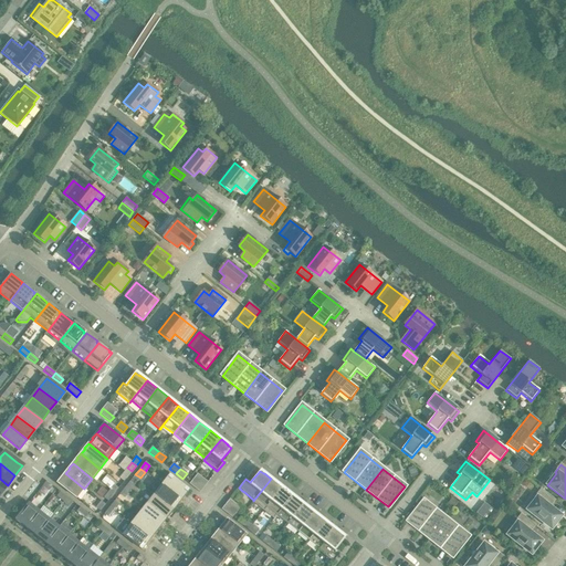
[(84,489),(65,473),(61,478),(62,479),(56,483),(76,499),(84,489)]
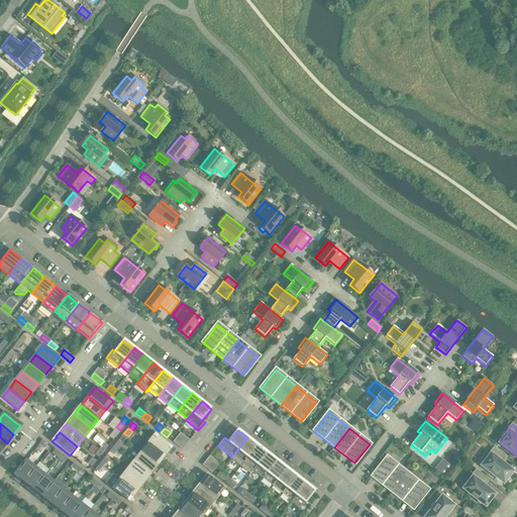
[(173,447),(154,433),(147,443),(165,456),(168,451),(169,452),(173,447)]
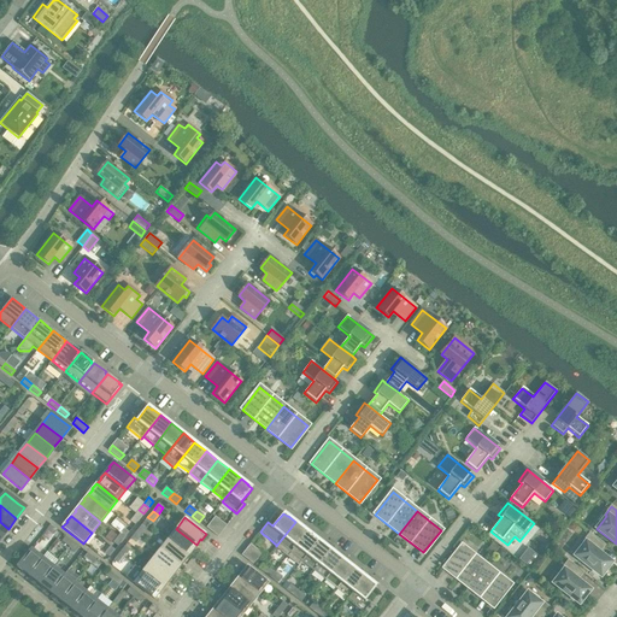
[(131,529),(136,522),(131,518),(127,526),(131,529)]
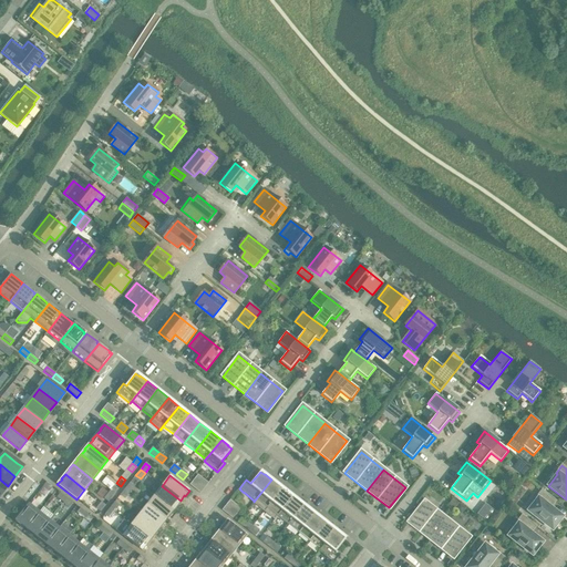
[(204,488),(194,480),(189,485),(200,493),(204,488)]
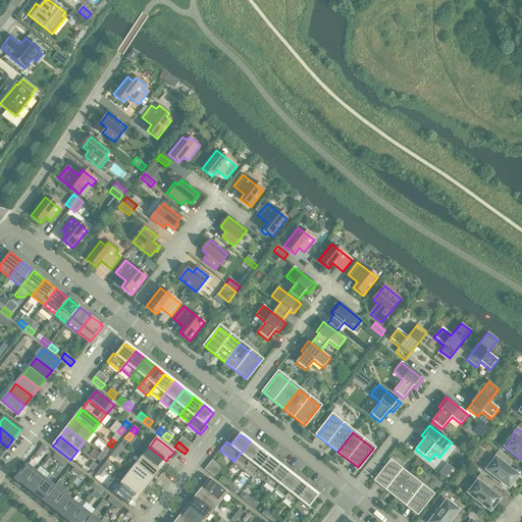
[(243,471),(260,449),(253,444),(253,445),(251,442),(251,441),(250,441),(233,462),(235,462),(232,463),(243,471)]
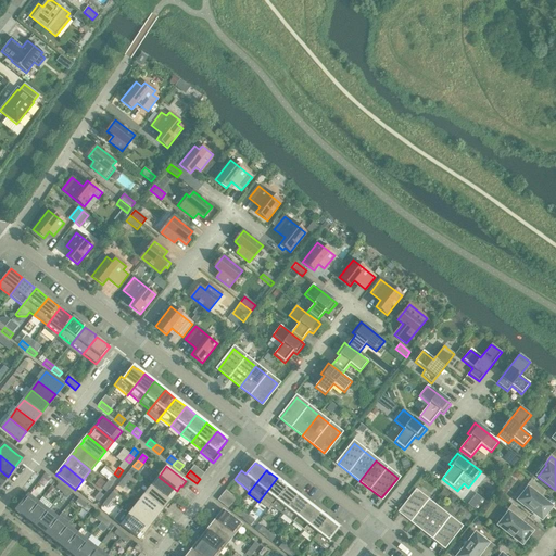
[(51,478),(50,476),(46,472),(42,477),(48,482),(51,478)]
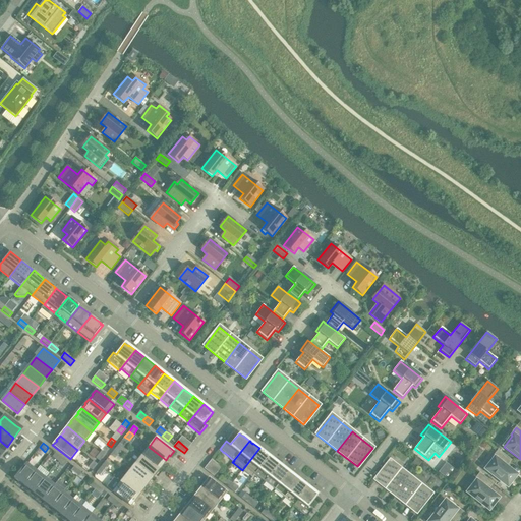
[(107,452),(111,447),(107,444),(103,449),(107,452)]
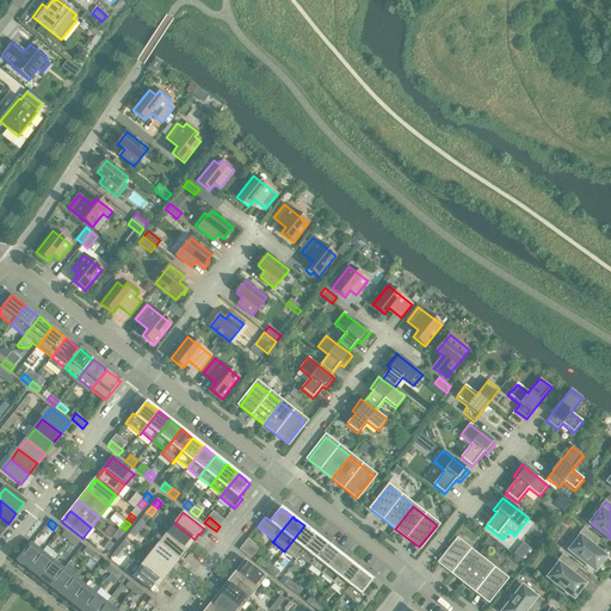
[(140,531),(144,524),(140,520),(135,526),(140,531)]
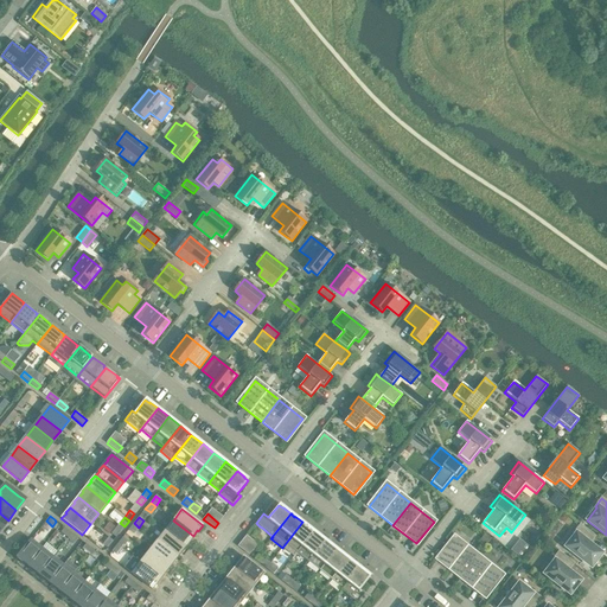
[(193,536),(173,521),(165,531),(185,547),(189,541),(190,542),(193,536)]
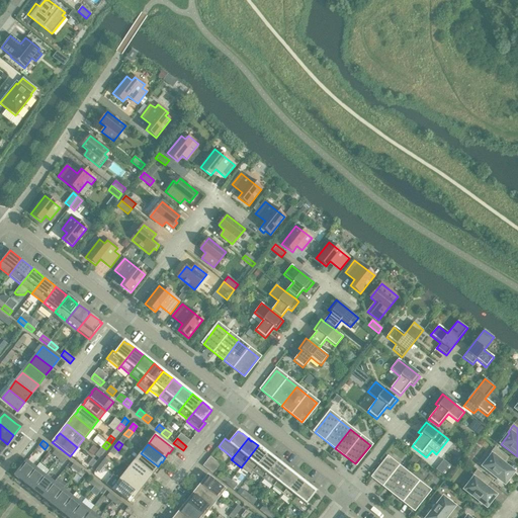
[(250,475),(267,453),(261,448),(260,449),(258,447),(259,446),(258,445),(241,467),(250,475)]
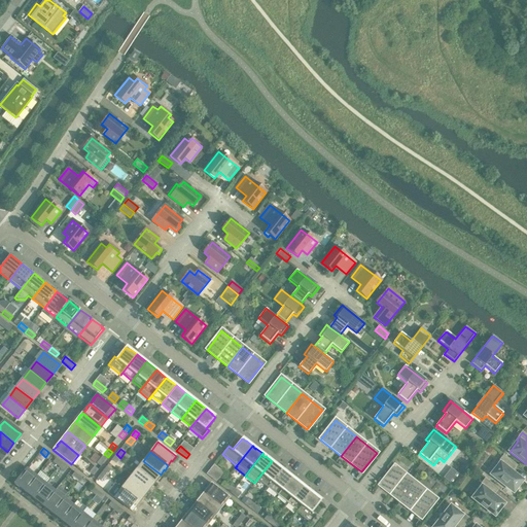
[(115,463),(120,458),(116,454),(111,460),(115,463)]
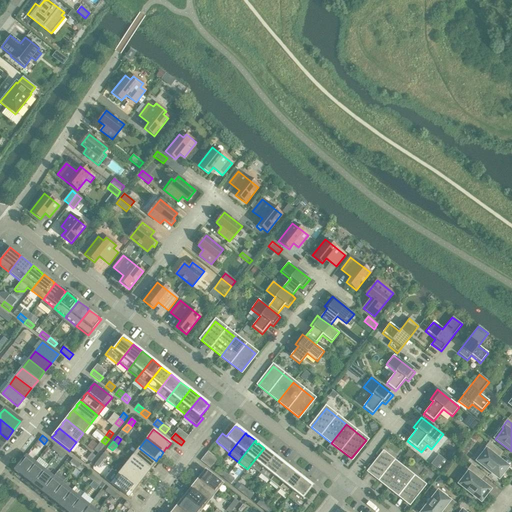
[(507,467),(497,459),(501,453),(489,443),(484,450),(485,451),(477,461),(498,478),(507,467)]
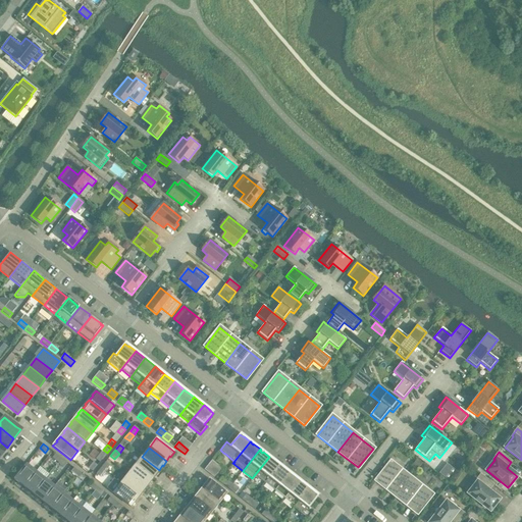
[(61,459),(56,454),(52,458),(58,463),(61,459)]
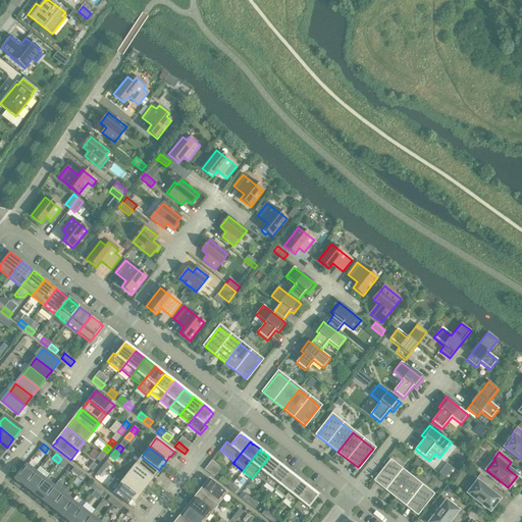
[(97,466),(101,460),(97,457),(93,463),(97,466)]
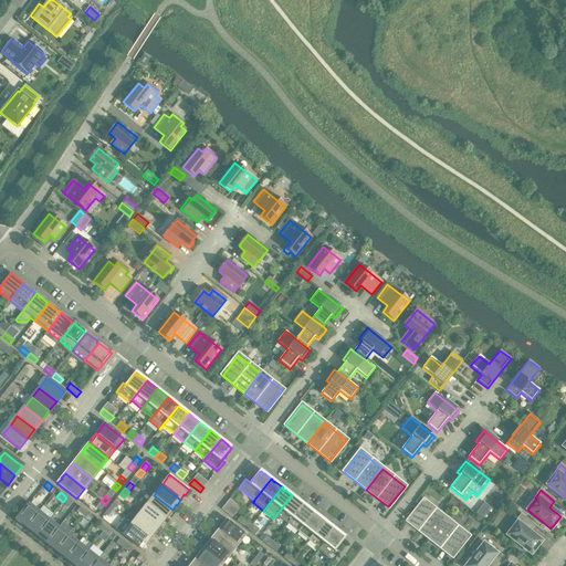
[(173,510),(154,495),(146,504),(165,520),(168,514),(169,515),(173,510)]
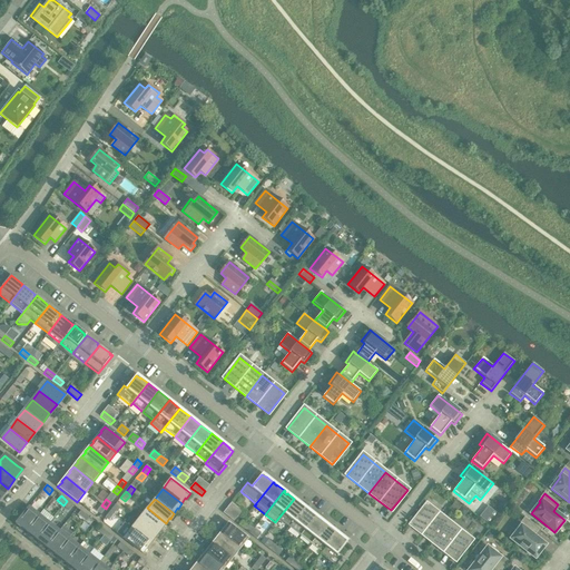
[(288,528),(305,507),(298,501),(297,502),(295,500),(294,499),(275,522),(278,519),(278,520),(279,519),(288,527),(288,528)]
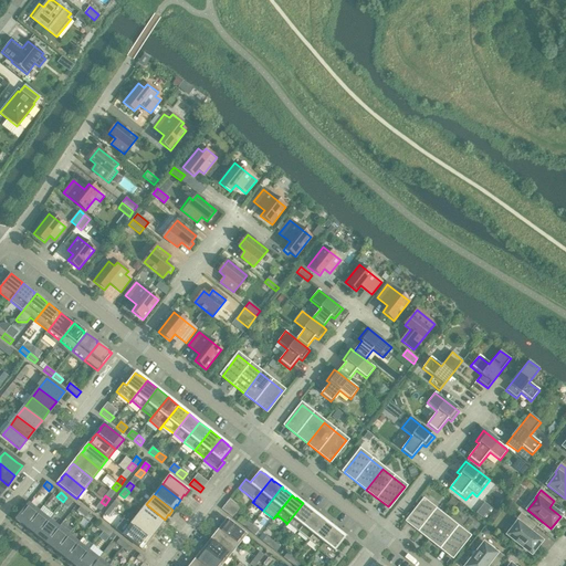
[(73,502),(66,498),(63,502),(69,506),(73,502)]
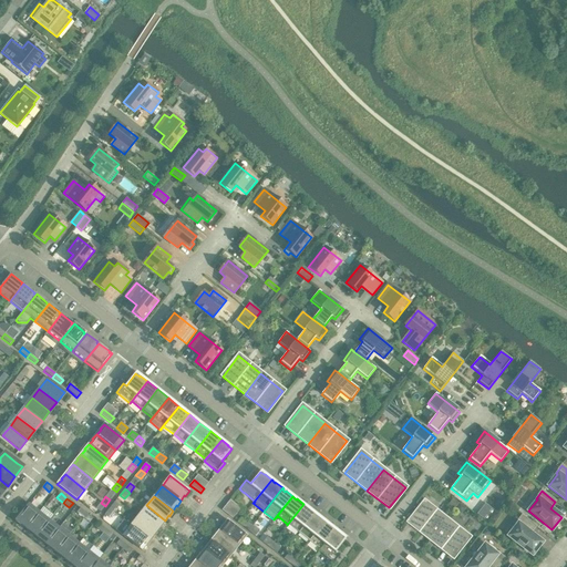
[(408,523),(430,540),(446,519),(424,502),(408,523)]
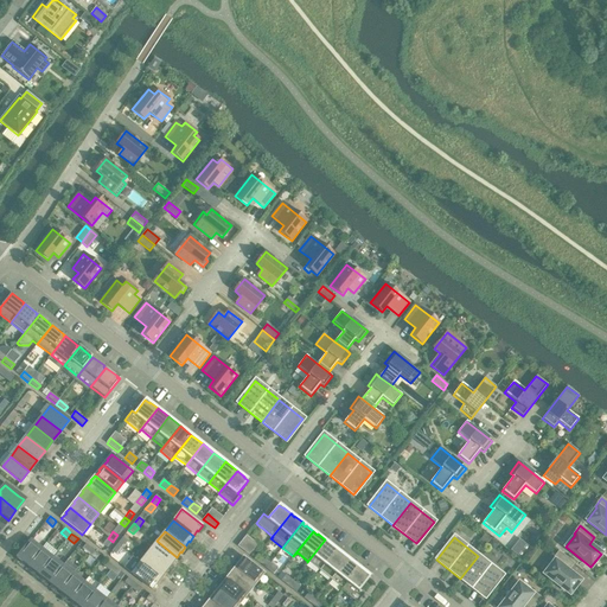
[(108,548),(113,542),(108,538),(103,544),(108,548)]
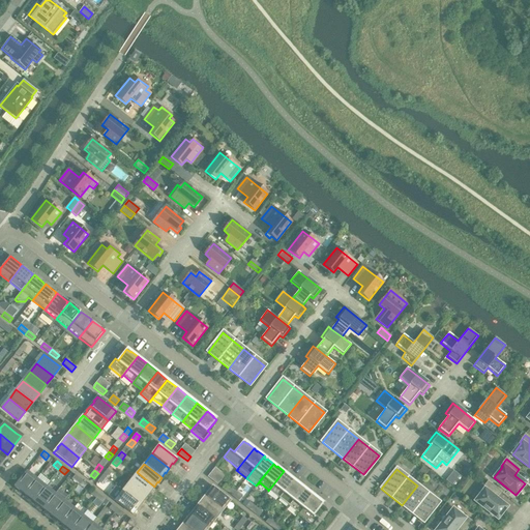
[(107,479),(111,473),(107,470),(102,475),(107,479)]
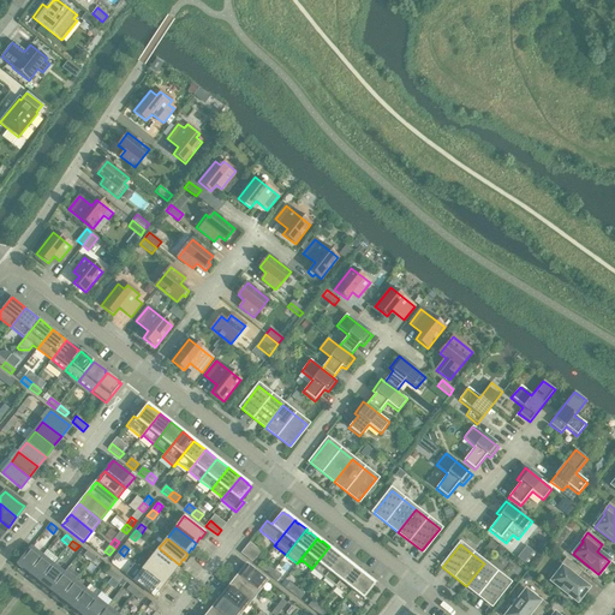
[(323,578),(340,556),(333,550),(333,551),(329,549),(330,548),(329,547),(311,569),(312,569),(323,577),(322,578),(323,578)]
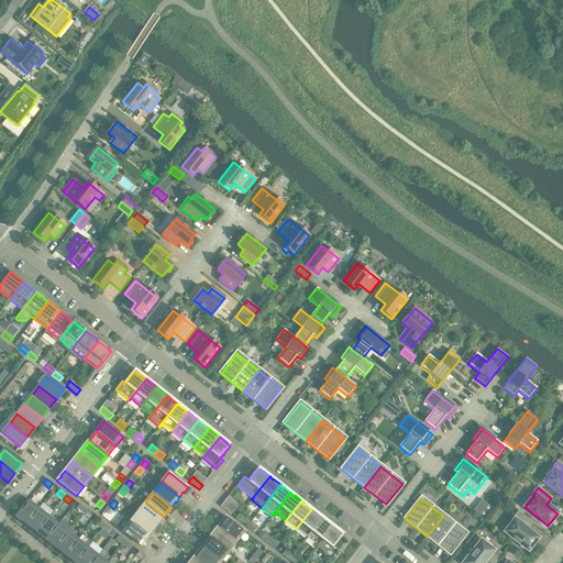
[(25,526),(39,509),(29,501),(15,517),(14,518),(25,526)]
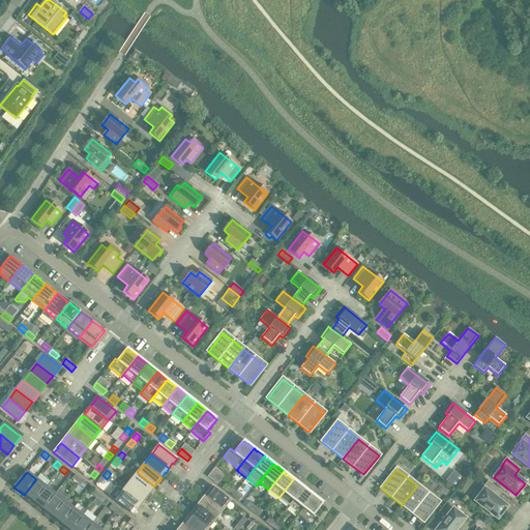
[(154,487),(137,472),(129,481),(147,496),(150,491),(151,492),(154,487)]
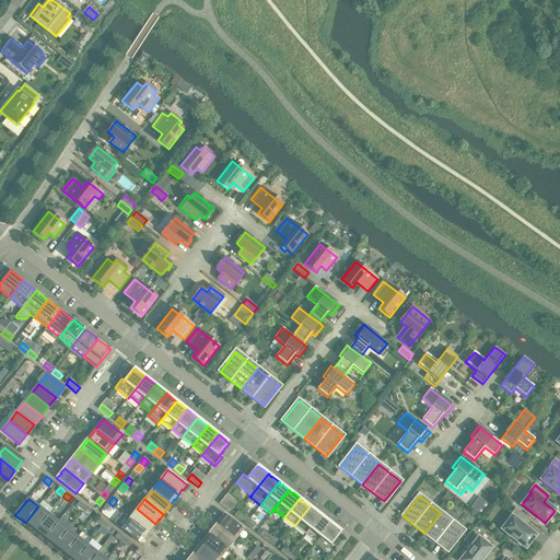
[(233,506),(223,499),(219,504),(230,512),(233,506)]
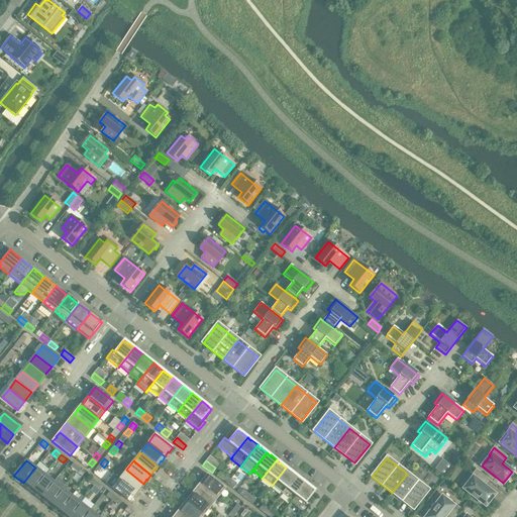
[(79,469),(74,463),(70,469),(76,473),(79,469)]
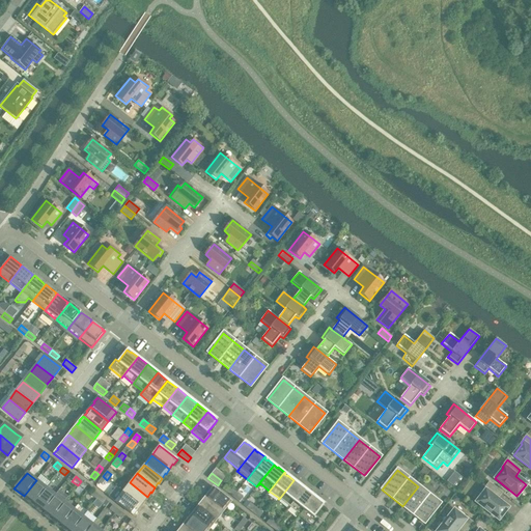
[(98,482),(102,485),(107,480),(103,476),(98,482)]
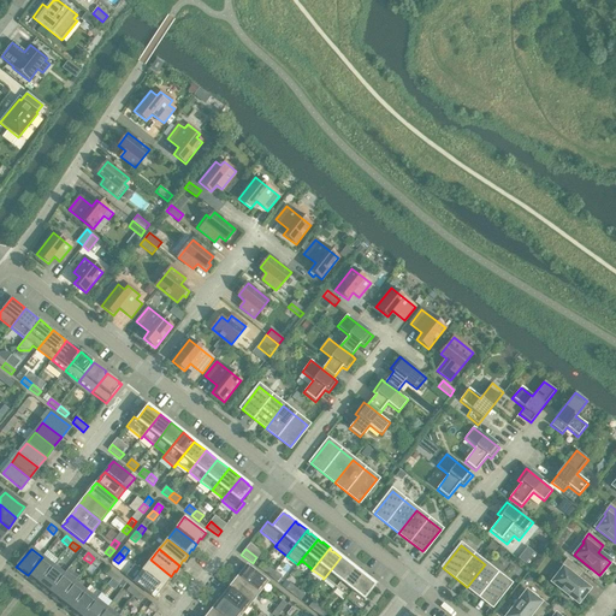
[(39,584),(53,566),(42,557),(28,575),(39,584)]
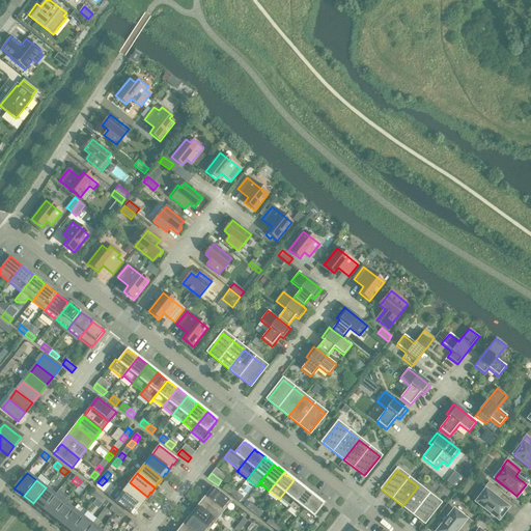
[(289,507),(304,487),(303,487),(302,487),(300,486),(301,485),(294,480),(279,499),(280,500),(280,499),(288,506),(289,507)]
